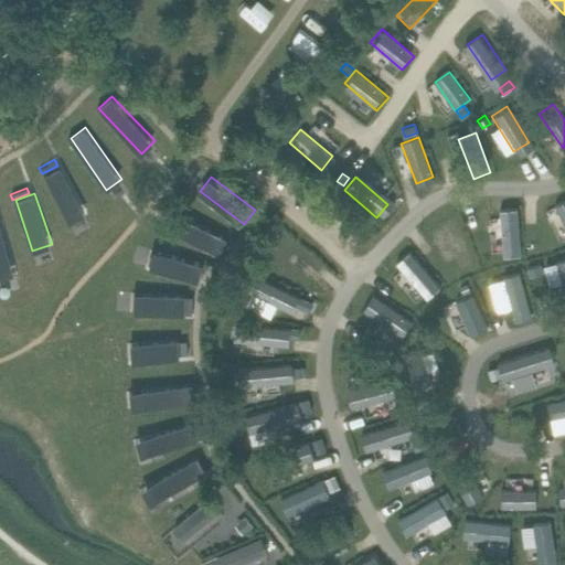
[(564,194),(555,199),(564,222),(564,194)]
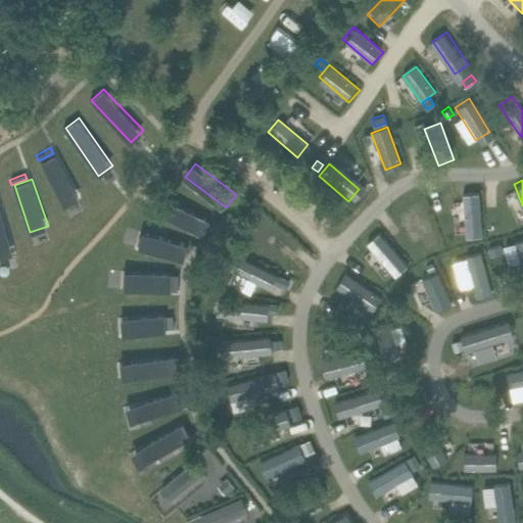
[(169,198),(161,212),(204,234),(211,220),(169,198)]
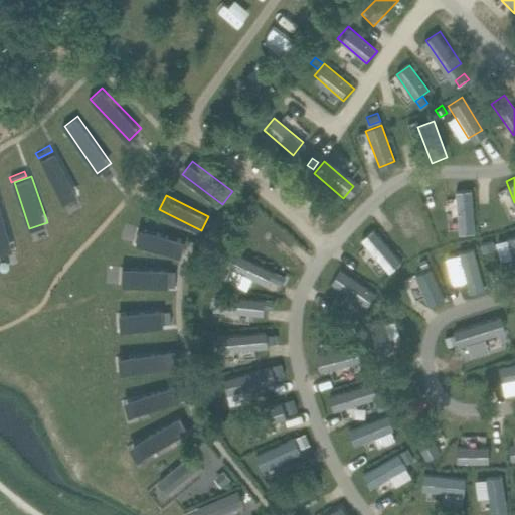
[(0,251),(15,247),(0,198),(0,251)]
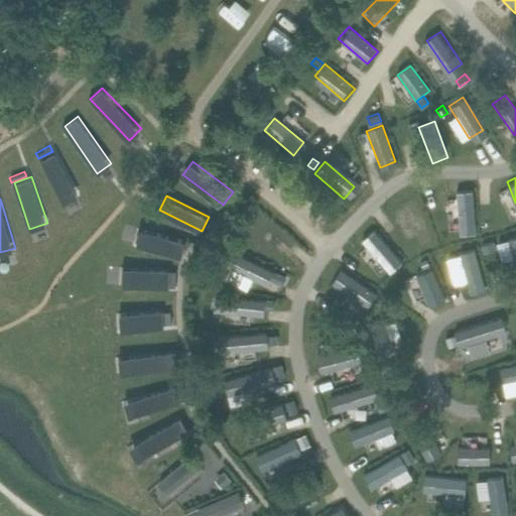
[(140,228),(136,244),(183,257),(187,241),(140,228)]
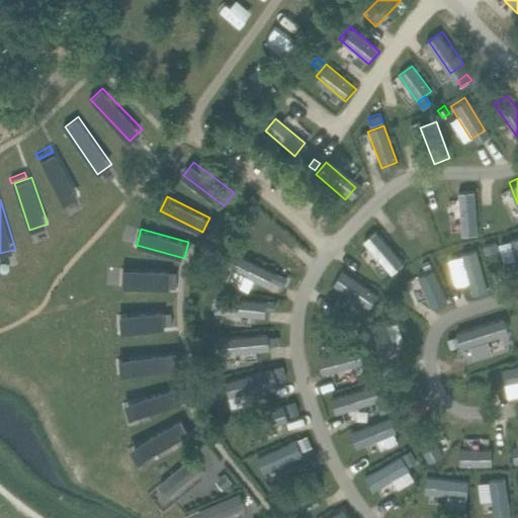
[(402,264),(377,234),(364,244),(387,274),(402,264)]
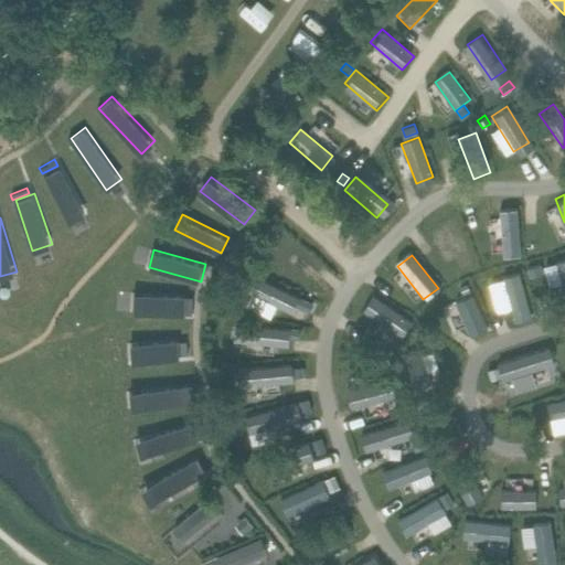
[(471,262),(459,266),(462,274),(473,269),(471,262)]
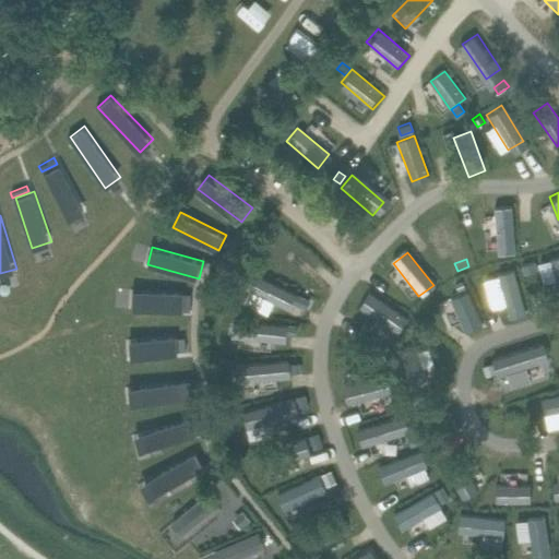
[(534,260),(521,264),(523,274),(537,270),(534,260)]
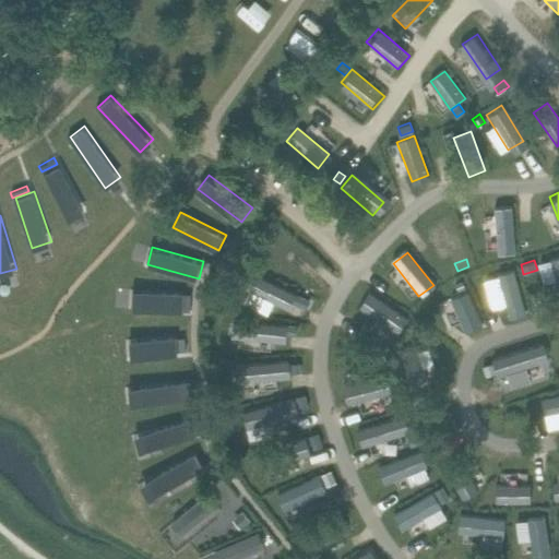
[(525,311),(515,271),(498,275),(508,316),(525,311)]
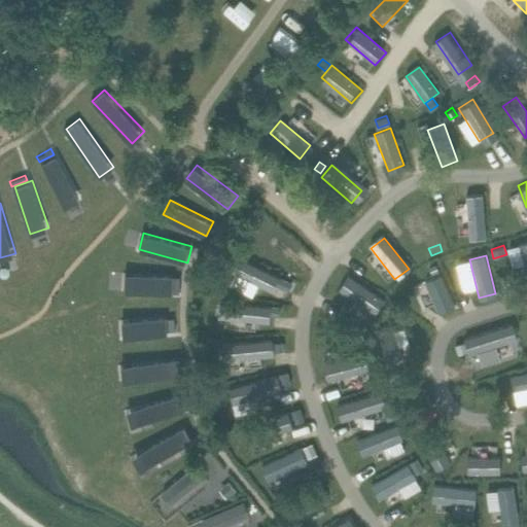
[(275,272),(239,256),(232,272),(268,287),(275,272)]
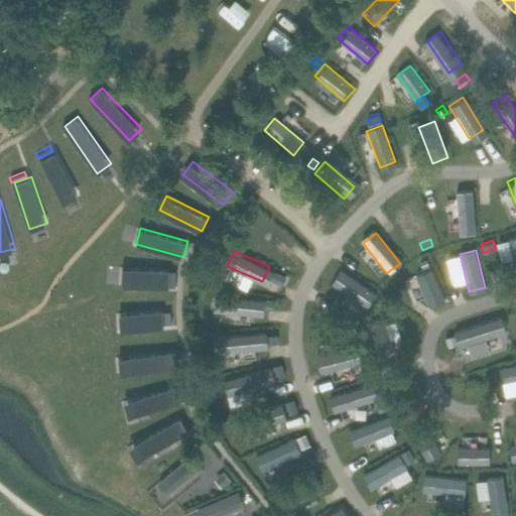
[(426,257),(420,260),(423,267),(429,264),(426,257)]
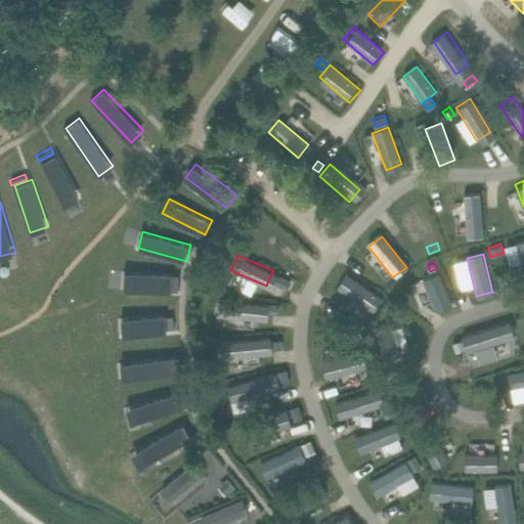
[(277,274),(273,282),(286,289),(290,280),(277,274)]
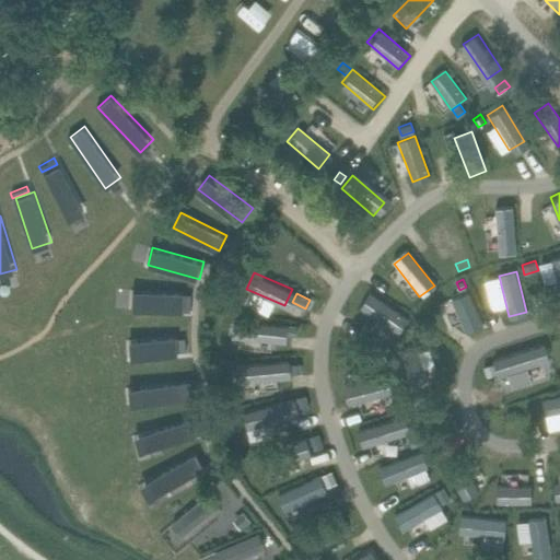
[(482,331),(467,293),(451,300),(466,338),(482,331)]
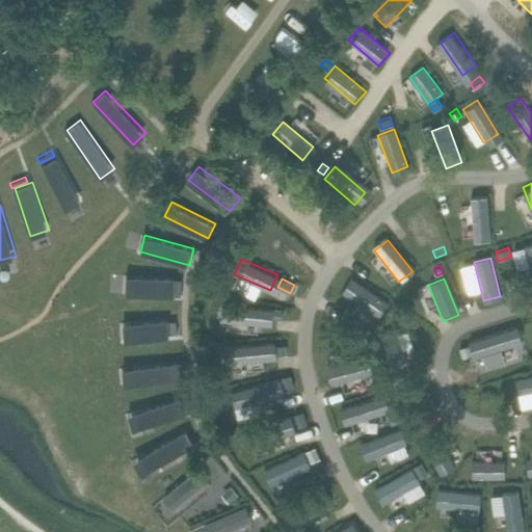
[(387,303),(353,283),(344,297),(378,318),(387,303)]
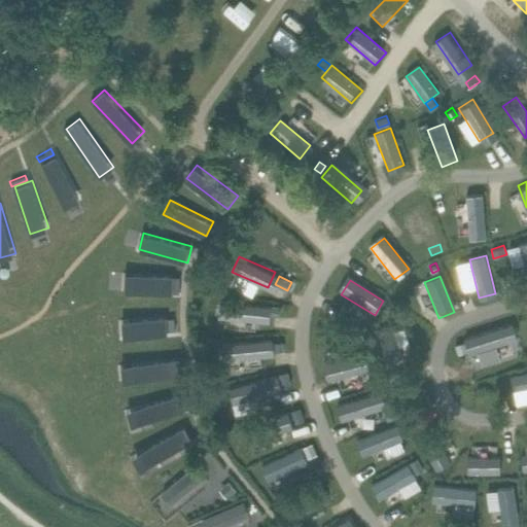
[(267,306),(227,301),(225,318),(265,323),(267,306)]
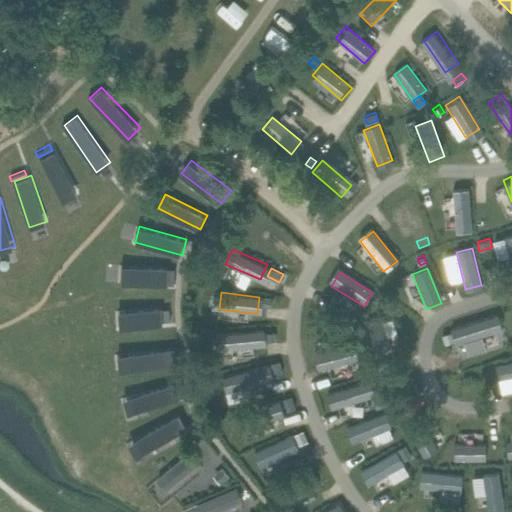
[(262,297),(262,305),(271,306),(272,297),(262,297)]
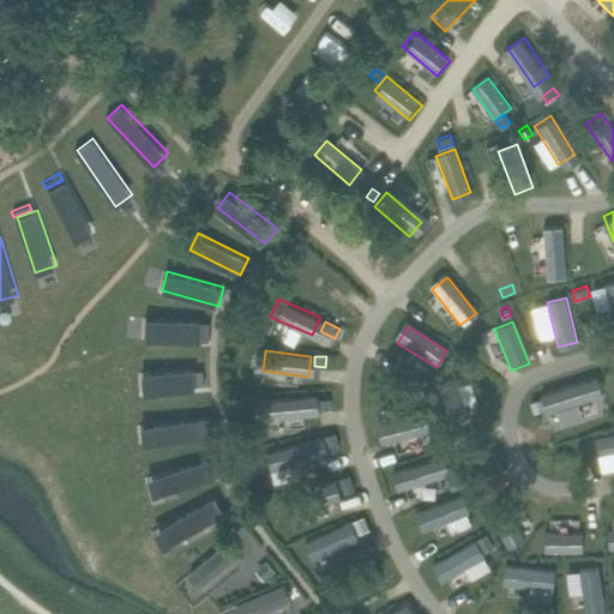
[(439,383),(451,427),(470,421),(458,378),(439,383)]
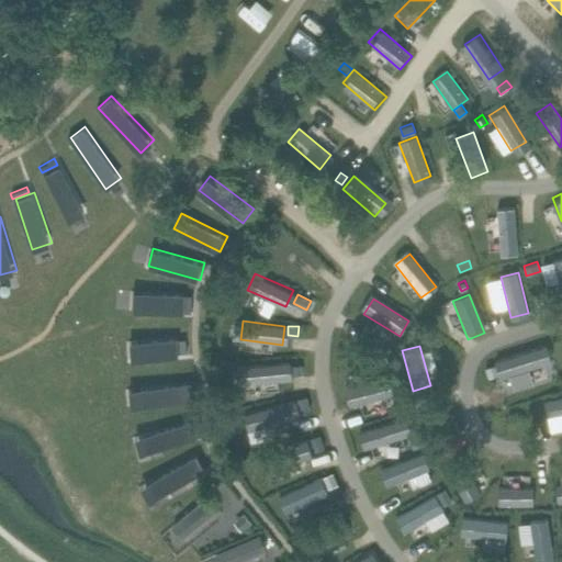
[(389,347),(379,350),(382,360),(392,358),(389,347)]
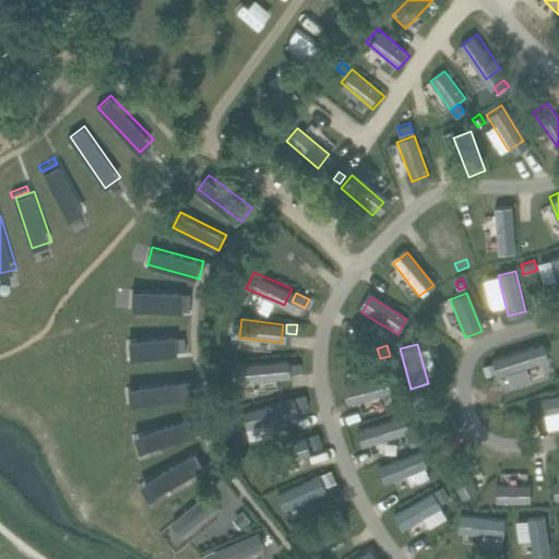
[(500,375),(539,363),(535,345),(495,357),(500,375)]
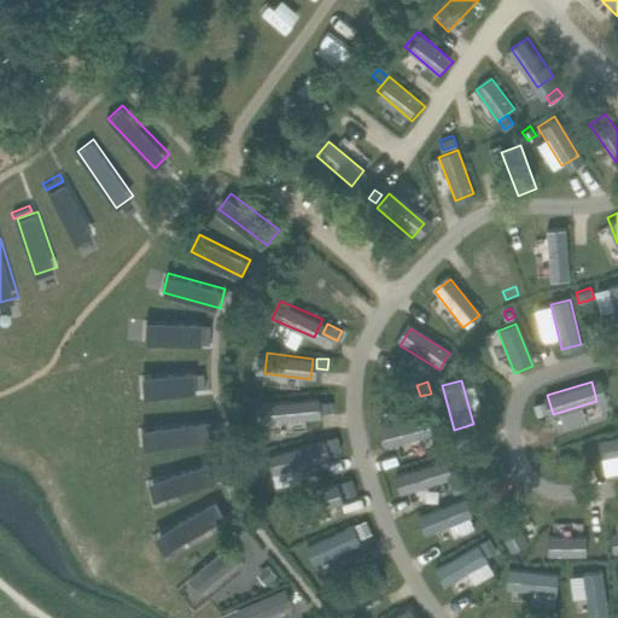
[(544,398),(534,402),(537,417),(549,412),(544,398)]
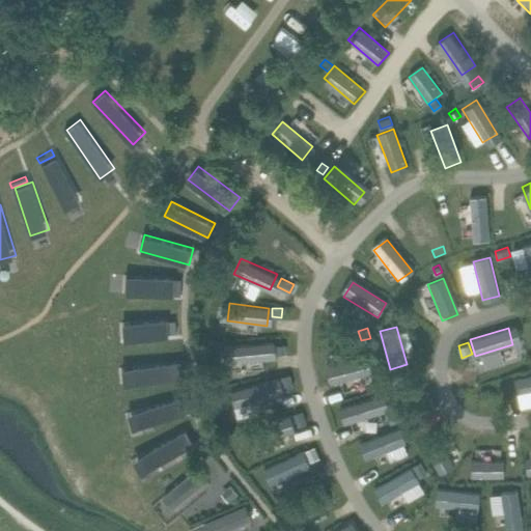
[(284,343),(276,344),(277,354),(285,353),(284,343)]
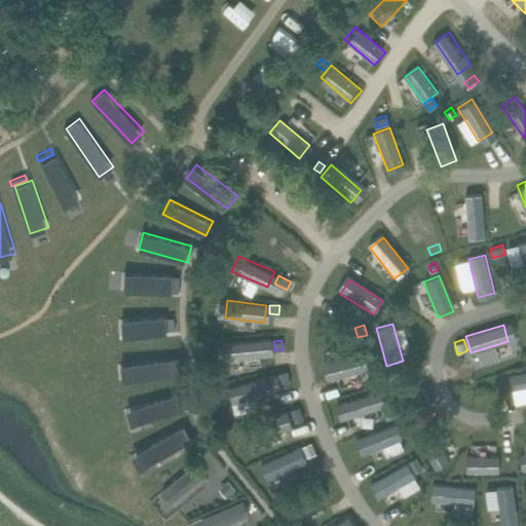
[(269,341),(230,343),(231,360),(270,359),(269,341)]
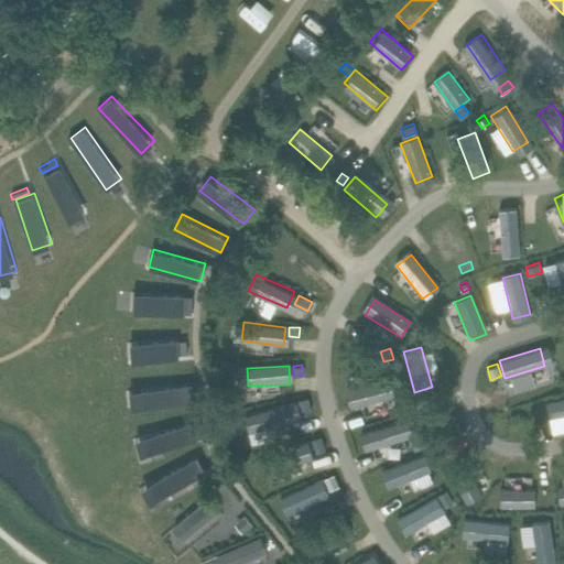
[(391,380),(350,388),(354,407),(394,398),(391,380)]
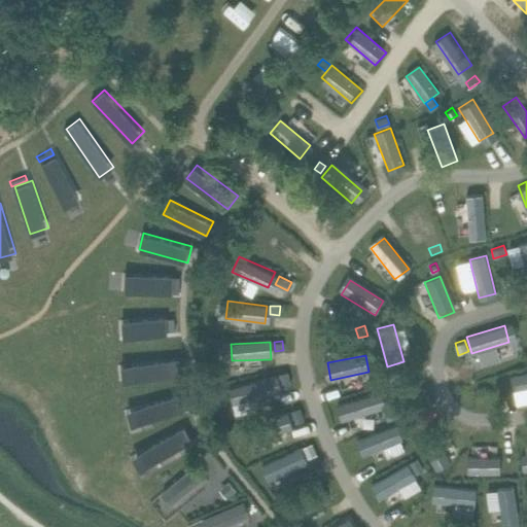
[(185,356),(179,357),(180,373),(187,373),(185,356)]
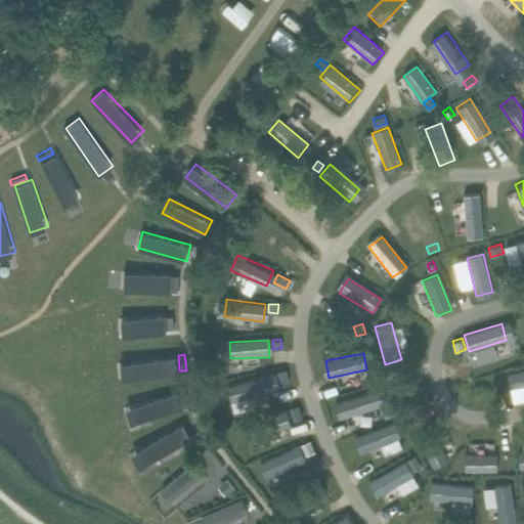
[(285,368),(275,370),(279,384),(289,382),(285,368)]
